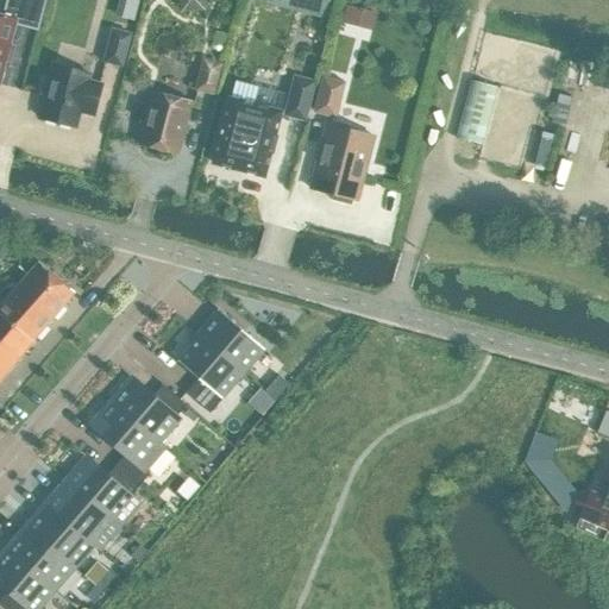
[(0,74),(13,24),(37,30),(44,0),(7,0),(4,18),(0,16),(0,74)]
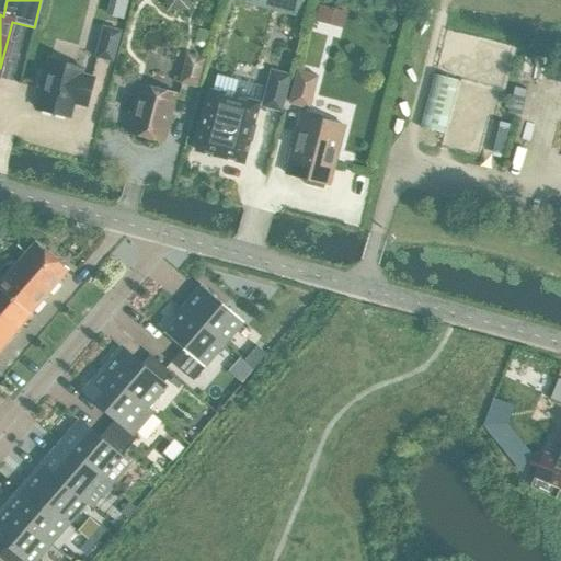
[(95,56),(111,60),(117,33),(103,29),(95,56)]
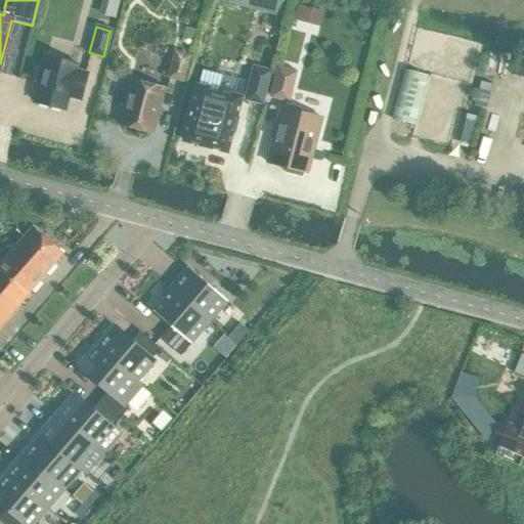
[(172,78),(182,80),(188,56),(178,54),(172,78)]
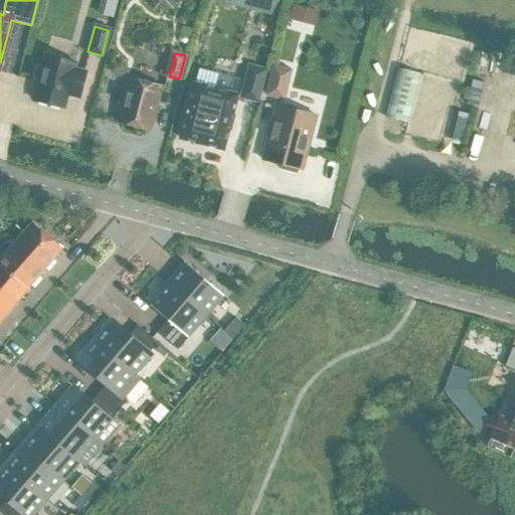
[(38,81),(33,101),(63,108),(67,93),(73,94),(73,97),(78,98),(86,72),(73,69),(74,62),(44,55),(41,69),(36,68),(33,80),(38,81)]
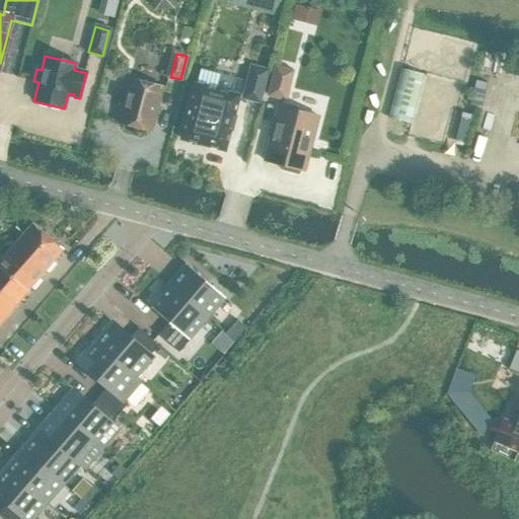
[(250,67),(242,98),(258,102),(267,71),(250,67)]
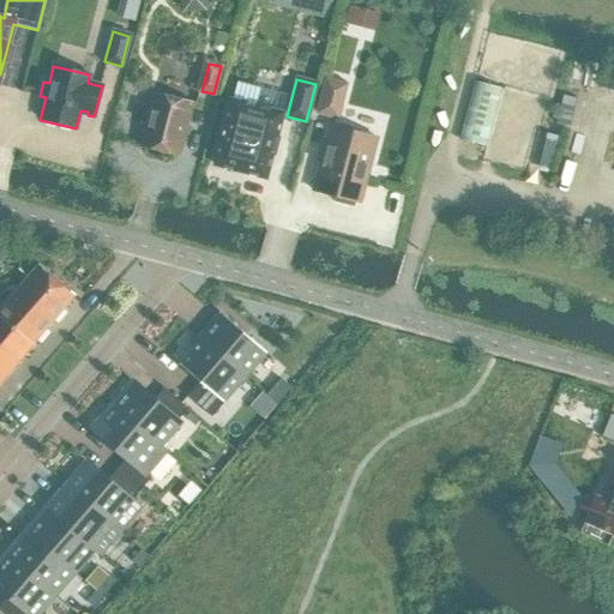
[(325,80),(317,113),(337,118),(345,85),(325,80)]
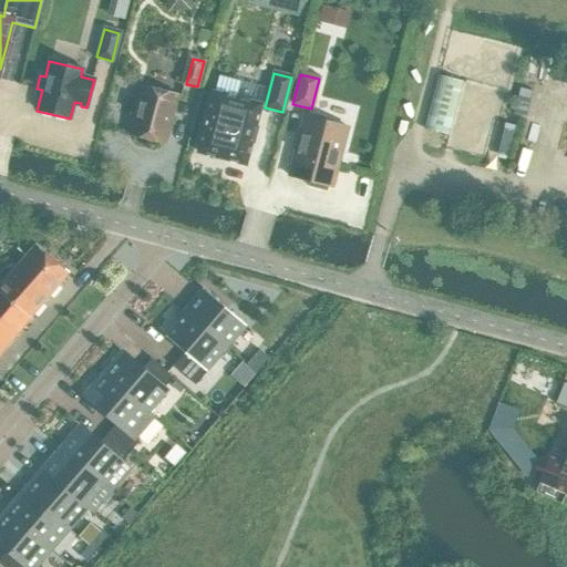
[(449,135),(462,81),(439,74),(425,129),(449,135)]
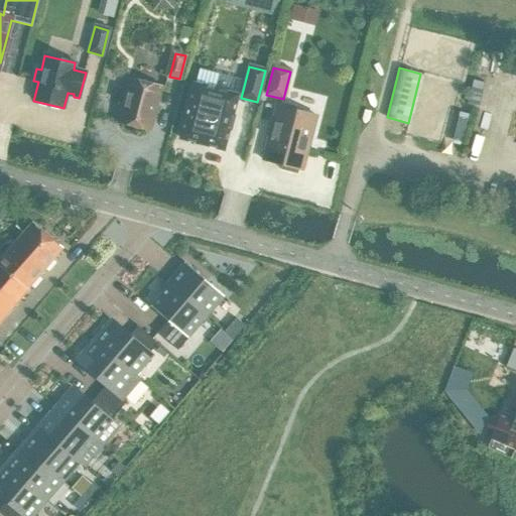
[(122,106),(117,122),(149,131),(160,87),(129,79),(125,94),(120,93),(117,104),(122,106)]
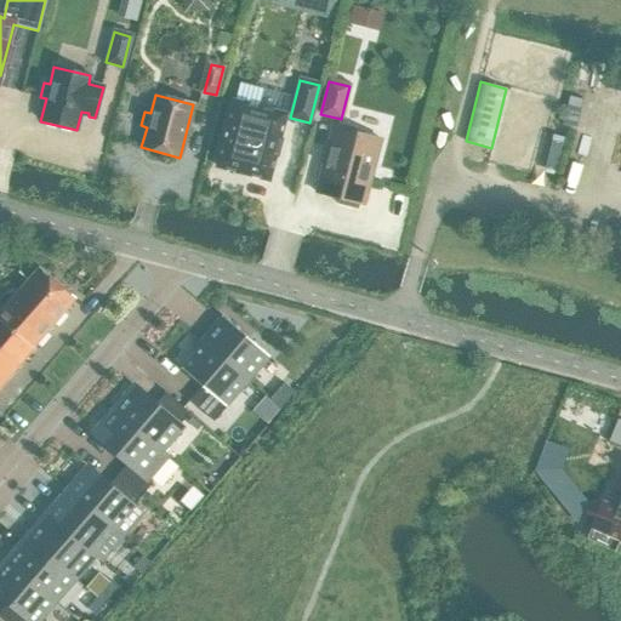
[(233,101),(216,167),(268,181),(285,114),(233,101)]
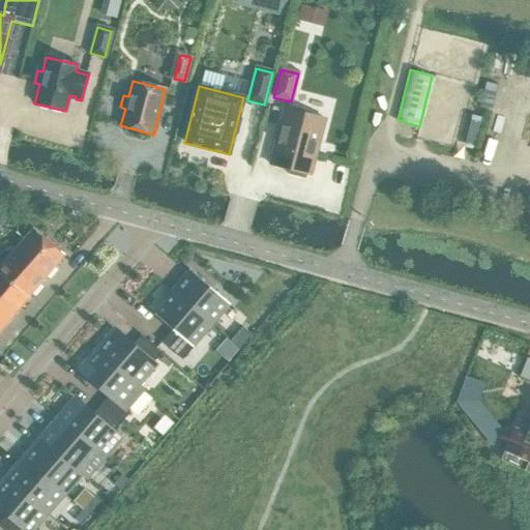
[(284,109),(269,165),(289,170),(287,174),(304,179),(306,174),(310,175),(324,119),(284,109)]
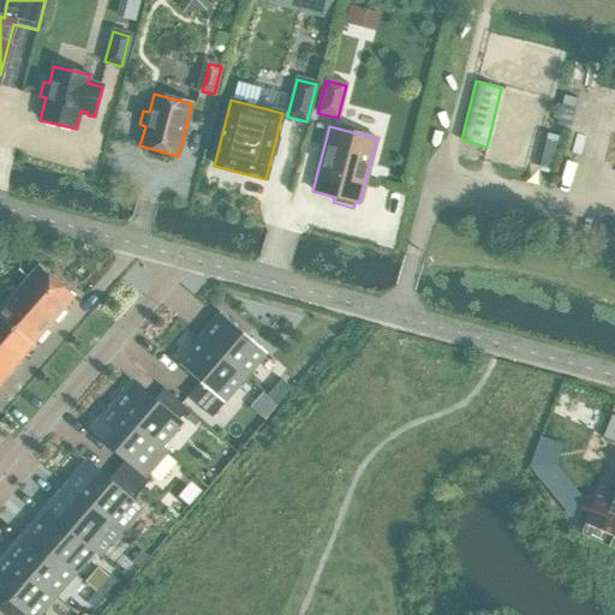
[(0,383),(75,296),(40,264),(0,309),(0,383)]
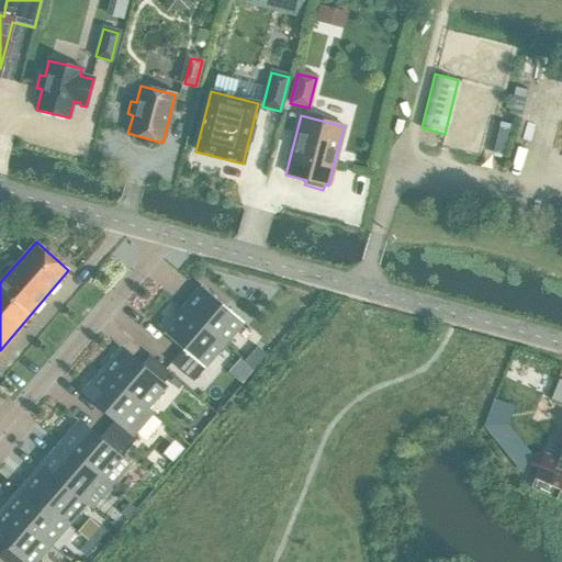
[(244,323),(201,285),(181,307),(184,310),(225,345),(244,323)]
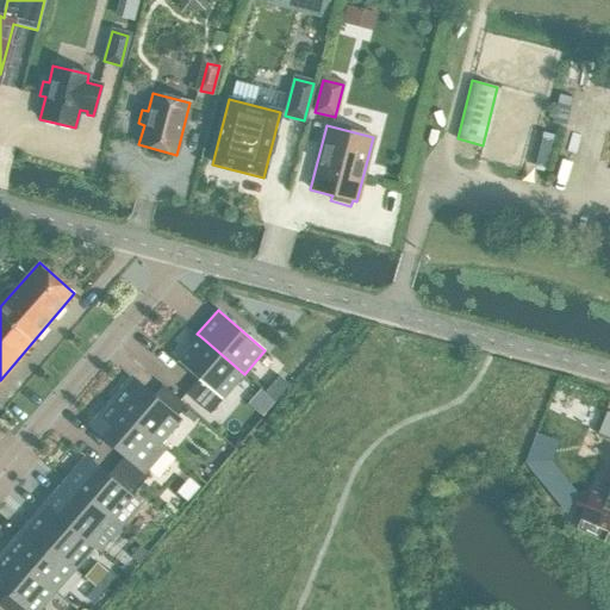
[(200,336),(178,362),(197,379),(185,393),(210,415),(244,374),(200,336)]
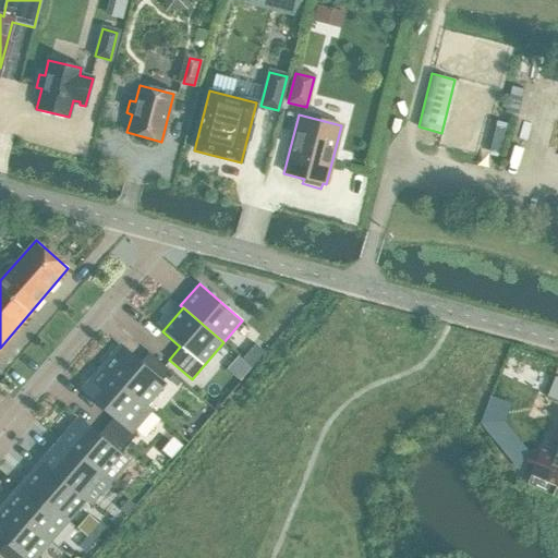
[(262,355),(251,346),(240,358),(252,367),(262,355)]
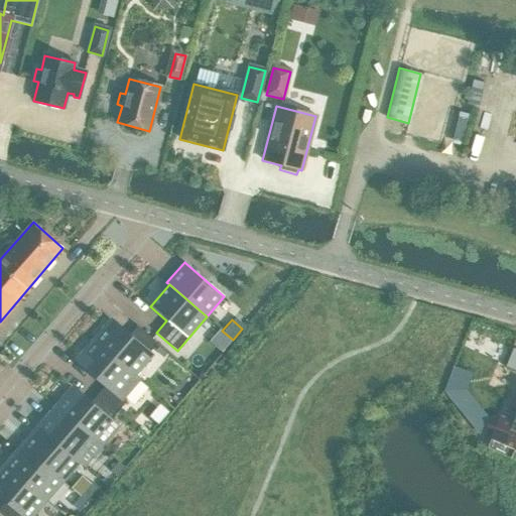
[(129,336),(113,321),(96,342),(132,373),(158,344),(137,326),(129,336)]
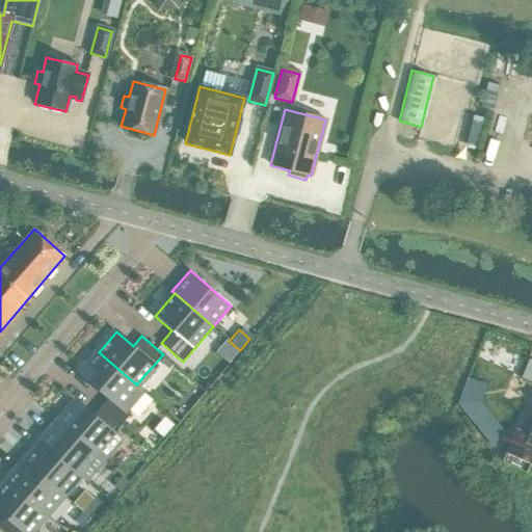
[(99,352),(81,373),(109,397),(101,406),(123,424),(131,415),(120,404),(136,384),(99,352)]
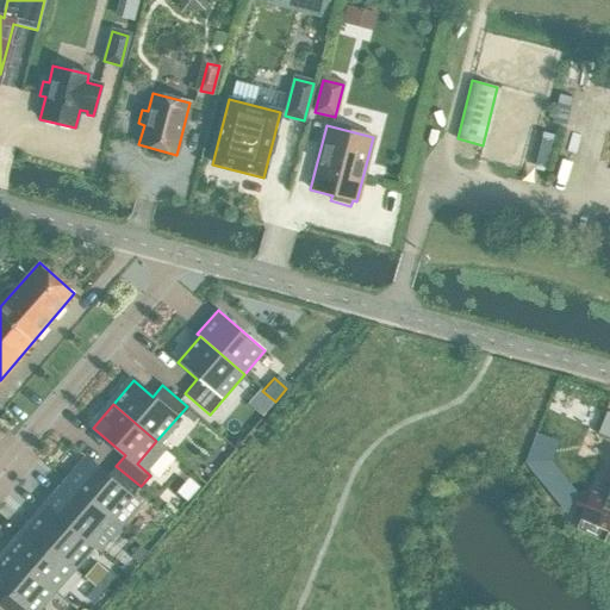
[(107,477),(87,460),(67,483),(111,521),(141,486),(116,466),(107,477)]
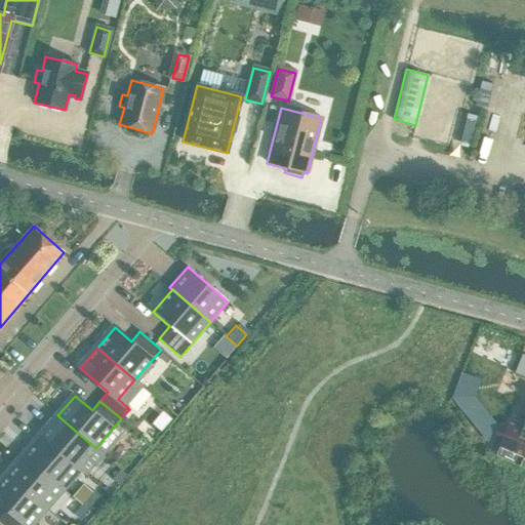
[(95,448),(57,415),(41,436),(79,468),(95,448)]
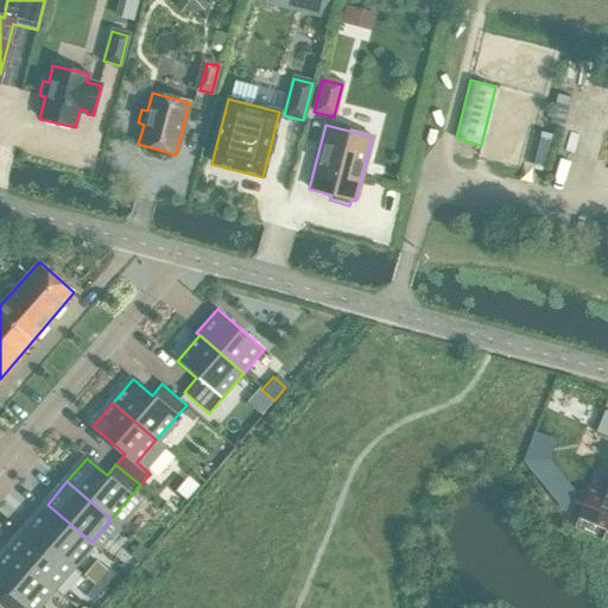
[(601,540),(607,524),(607,482),(602,496),(589,492),(574,527),(601,540)]
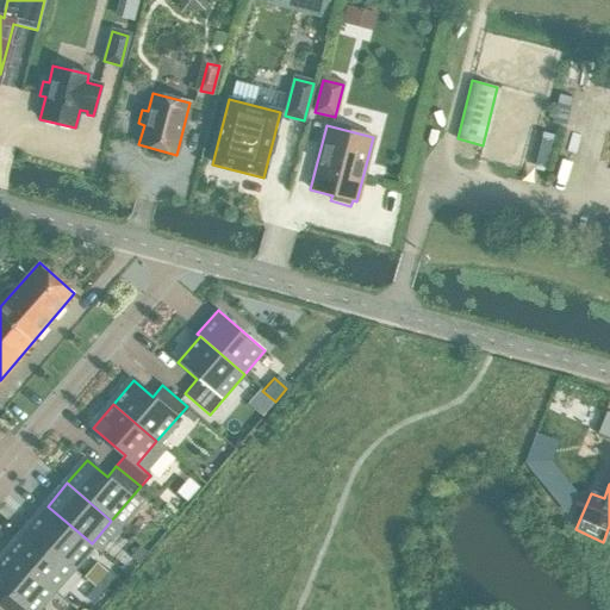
[(92,543),(48,506),(27,529),(72,566),(92,543)]
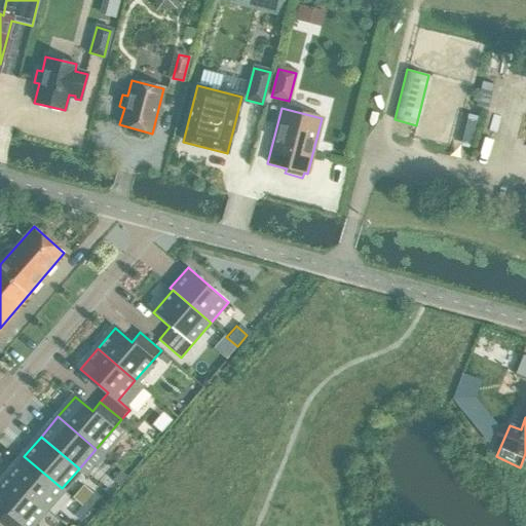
[(62,488),(24,456),(7,476),(45,508),(62,488)]
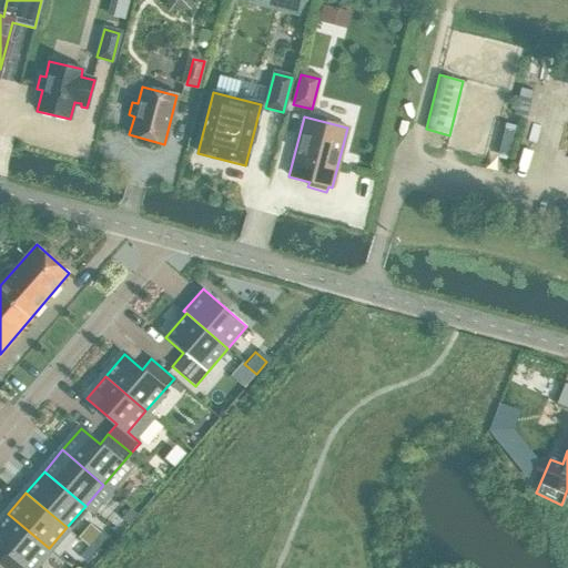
[(31,567),(49,548),(8,514),(0,521),(0,545),(6,550),(0,556),(0,565),(3,567),(31,567)]
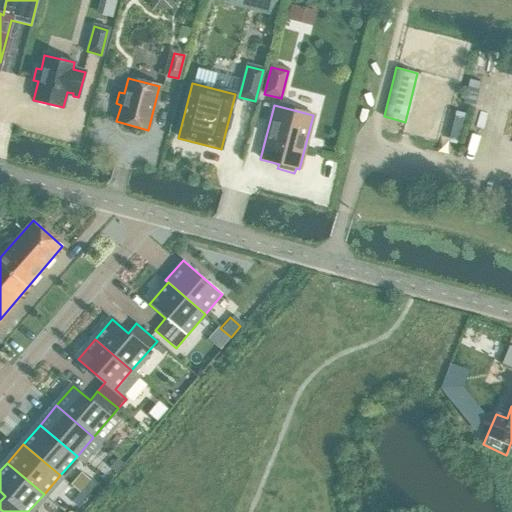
[(115,474),(109,469),(102,478),(108,483),(115,474)]
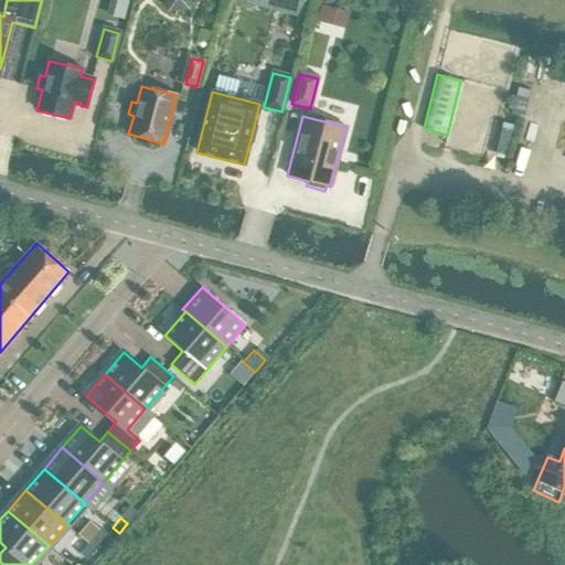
[(109,544),(103,539),(94,548),(100,554),(109,544)]
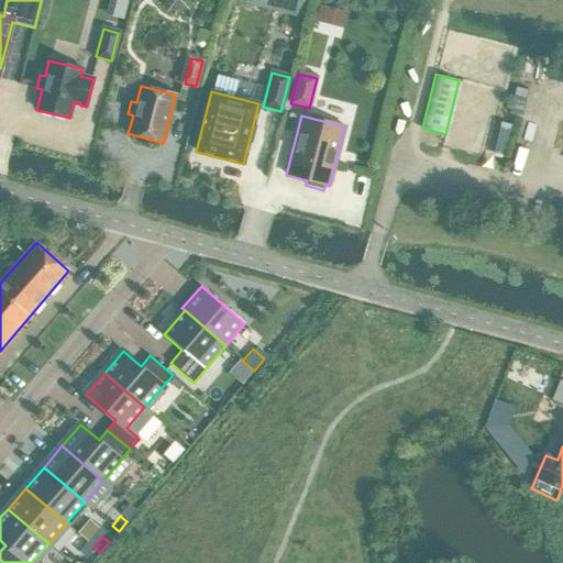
[(94,547),(85,556),(92,562),(100,552),(94,547)]
